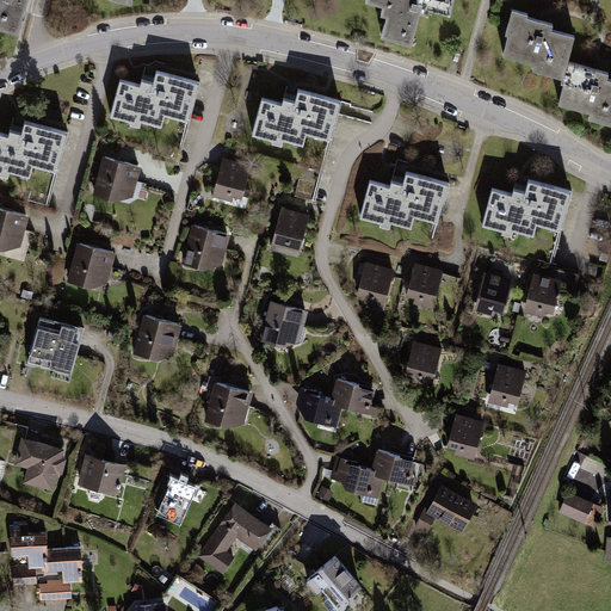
[(0,0),(0,30),(17,36),(26,0),(0,0)]
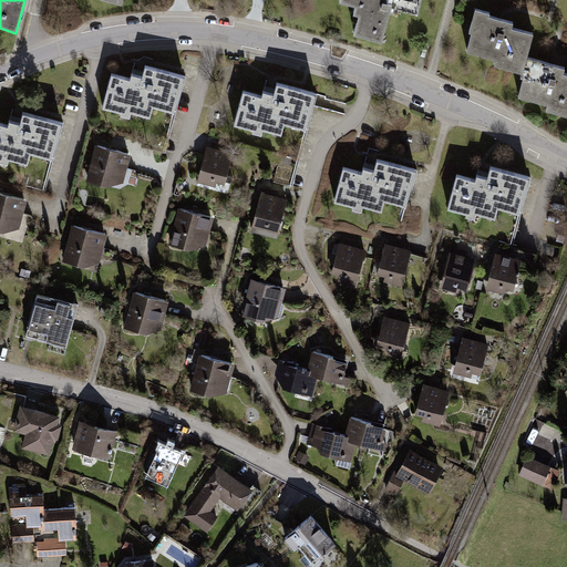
[(421,0),(340,0),(354,3),(352,12),(358,13),(352,32),(381,40),(390,10),(398,12),(399,8),(418,12),(421,0)]
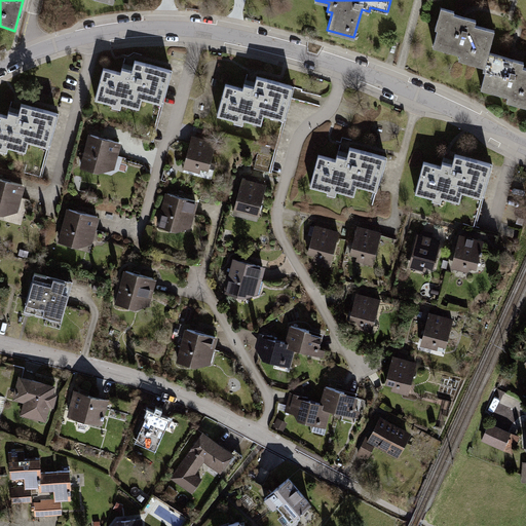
[(490,55),(496,33),(477,28),(478,23),(455,16),(456,13),(442,9),(436,31),(439,32),(435,48),(462,55),(460,63),(485,69),(487,70),(490,55)]
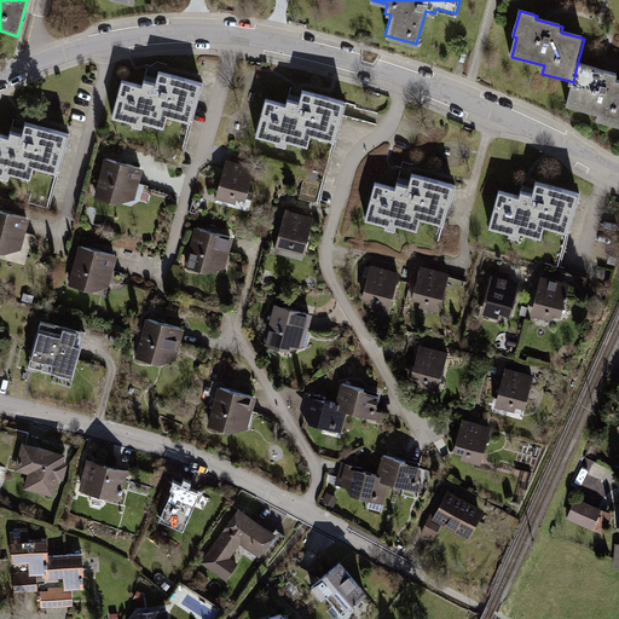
[(618,127),(618,81),(618,82),(618,76),(577,65),(573,82),(571,81),(570,86),(573,87),(567,106),(600,116),(597,122),(618,127)]
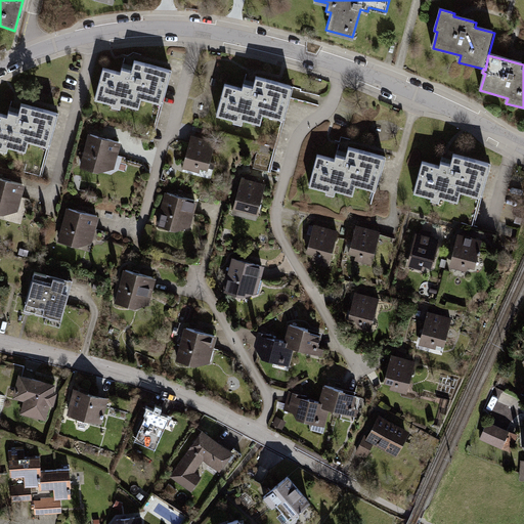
[(131,71),(122,68),(121,73),(103,69),(95,98),(112,103),(112,105),(120,107),(121,103),(138,107),(141,97),(161,103),(170,71),(134,60),(131,71)]
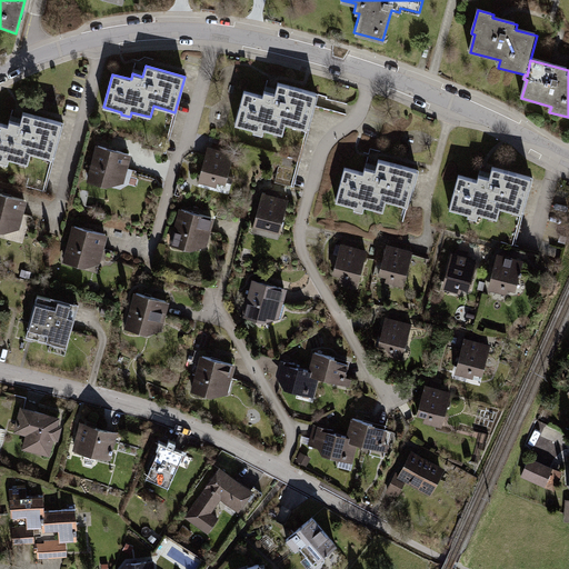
[(275,93),(265,91),(263,97),(245,91),(235,123),(253,129),(253,131),(262,135),(263,129),(282,135),(286,123),(307,129),(317,93),(278,82),(275,93)]
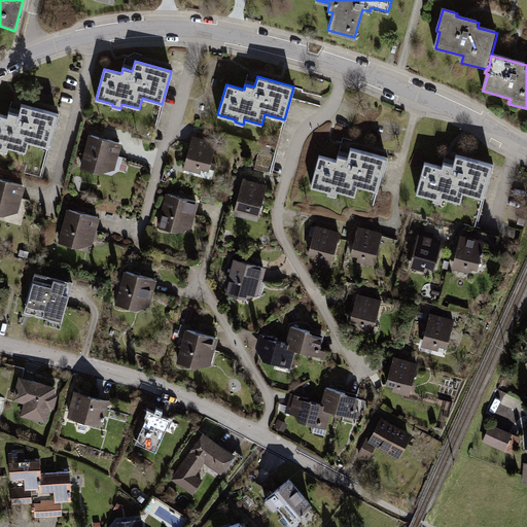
[(19,114),(8,111),(7,116),(0,113),(0,149),(6,151),(8,146),(26,151),(28,141),(47,146),(57,113),(21,104),(19,114)]
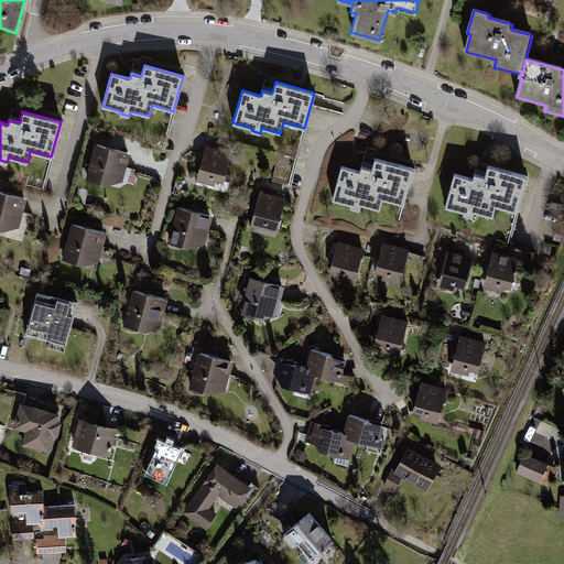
[(106,184),(120,180),(128,153),(97,144),(88,180),(106,184)]
